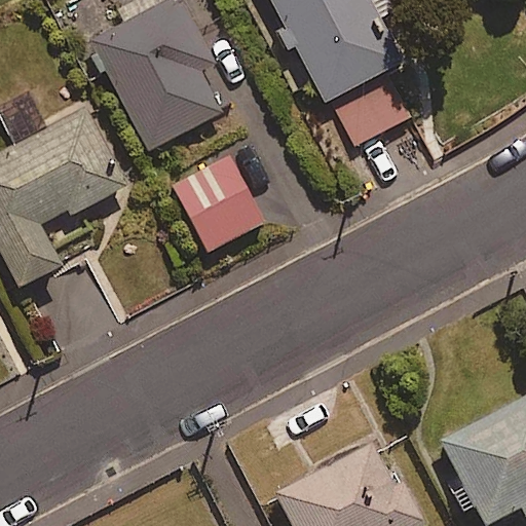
[(230,51),(203,0),(173,0),(94,41),(150,150),(222,113),(198,68),(230,51)]
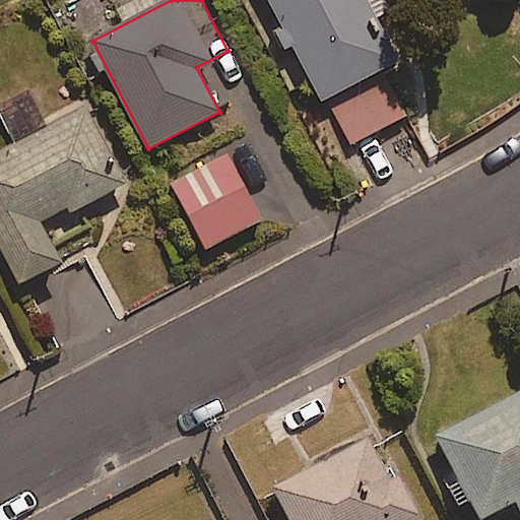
[(398,64),(365,0),(267,0),(321,104),(398,64)]
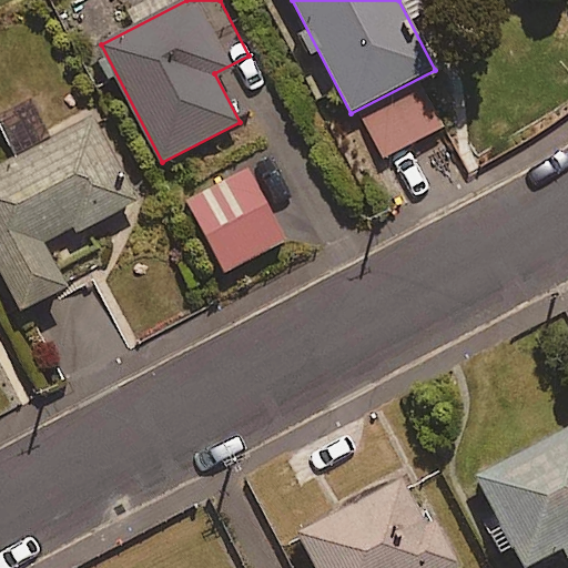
[(443,128),(425,94),(365,124),(382,159),(443,128)]
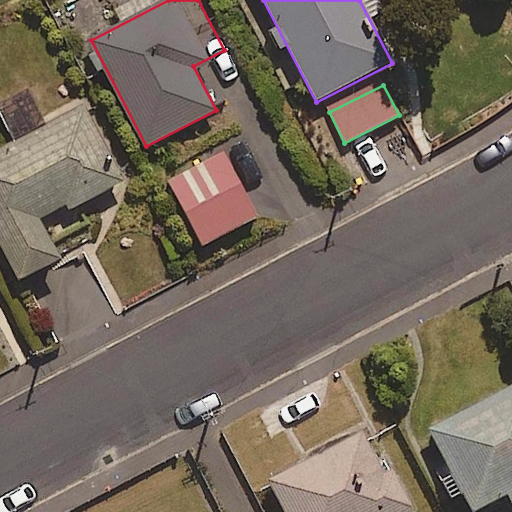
[(124,181),(85,107),(0,151),(0,238),(21,279),(61,258),(43,223),(124,181)]
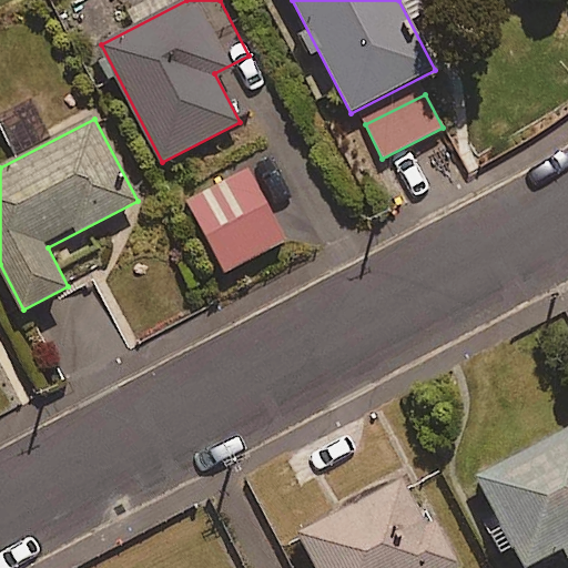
[(285,241),(249,170),(188,201),(224,272),(285,241)]
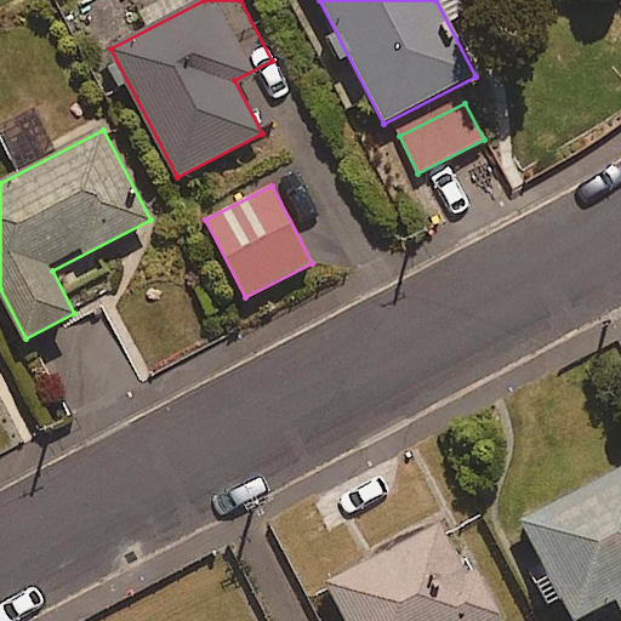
[(551,611),(565,604),(573,620),(619,598),(620,603),(620,471),(523,520),(541,557),(527,564),(551,611)]
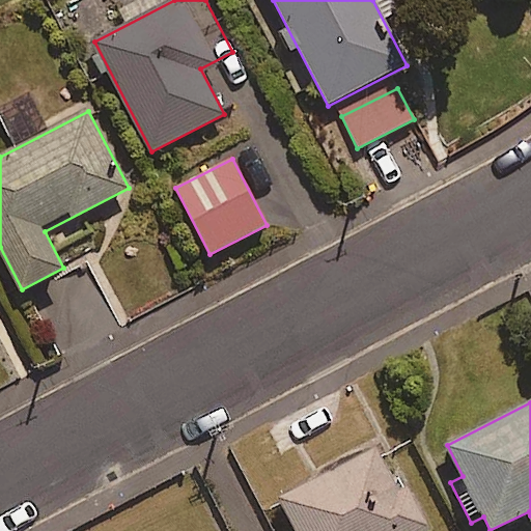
[(417,530),(425,527),(383,446),(281,499),(298,530),(417,530)]
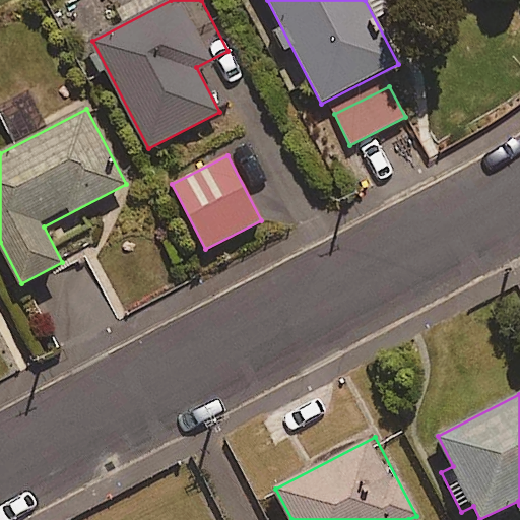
All buildings are outlined.
